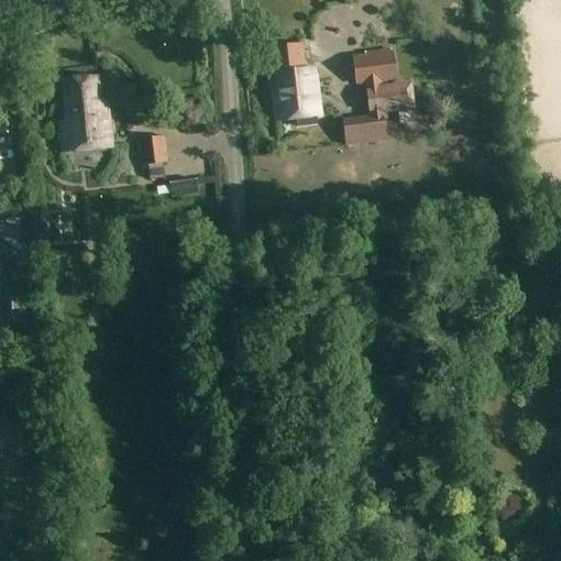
[(278,119),(322,113),(317,66),(307,67),(304,42),(275,45),(279,85),(274,85),(278,119)]
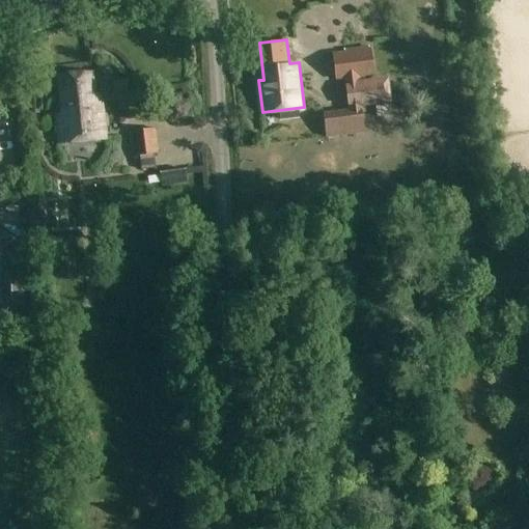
[(344,78),(349,108),(325,111),(327,137),(366,131),(364,111),(367,111),(366,103),(392,100),(389,75),(363,78),(363,76),(376,74),(371,46),(333,52),(336,79),(344,78)]
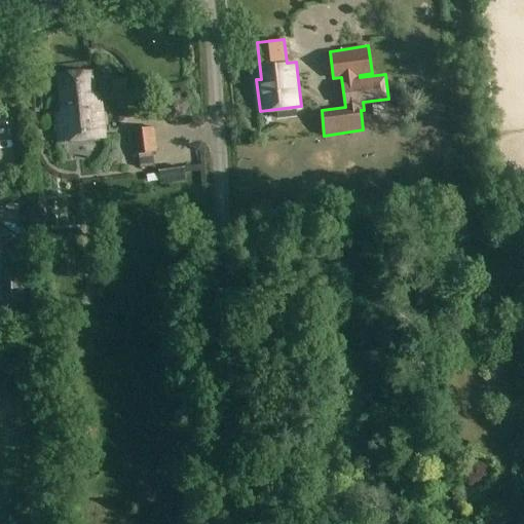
[(61,140),(105,137),(101,91),(96,91),(92,70),(60,73),(63,111),(58,112),(61,140)]
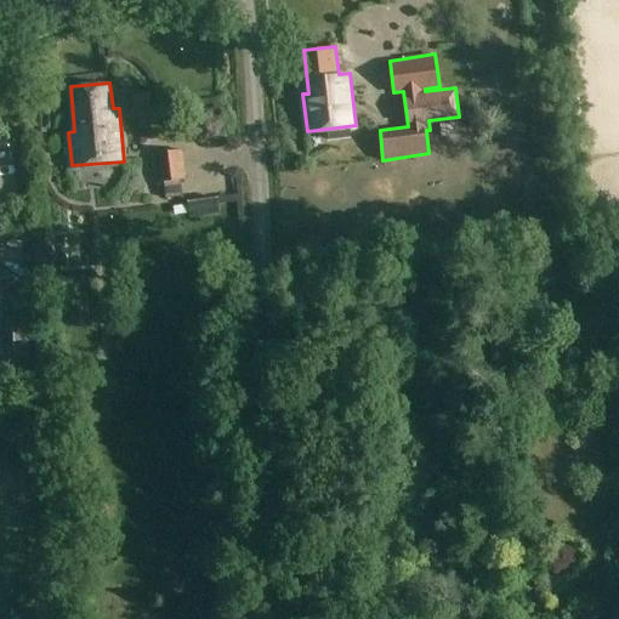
[(441,121),(442,135),(456,134),(455,120),(441,121)]
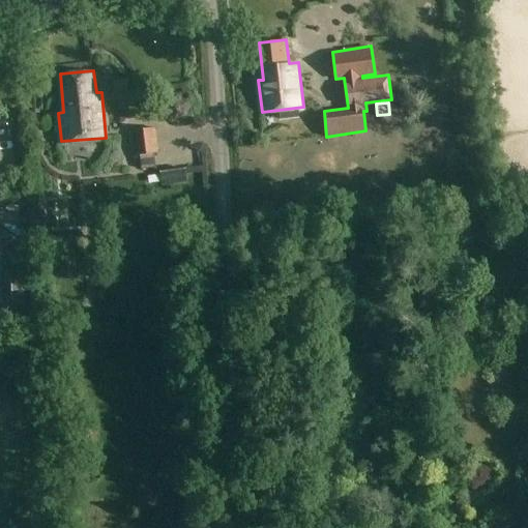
[(159,152),(157,126),(129,129),(133,156),(139,155),(140,167),(157,166),(156,152),(159,152)]
